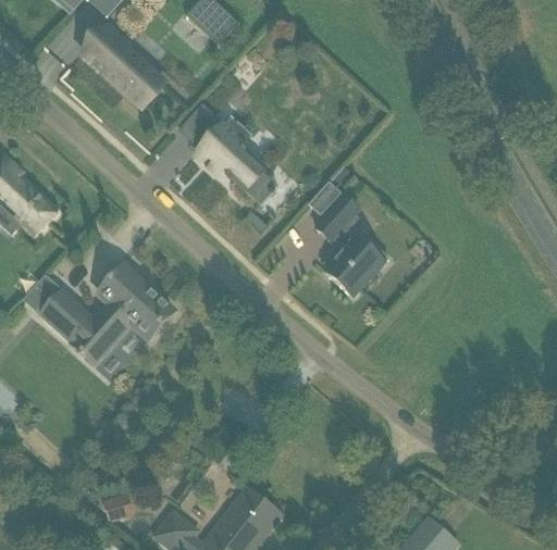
[(199,0),(186,14),(219,44),(239,21),(217,0),(199,0)]
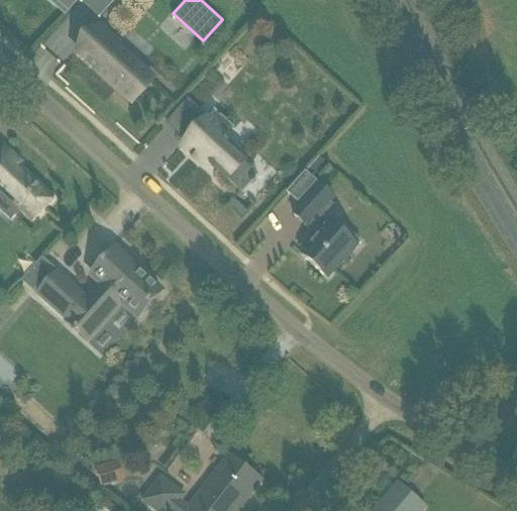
[(153,77),(116,42),(119,39),(101,22),(98,25),(97,25),(77,46),(86,55),(89,52),(100,62),(97,66),(133,99),(153,77)]
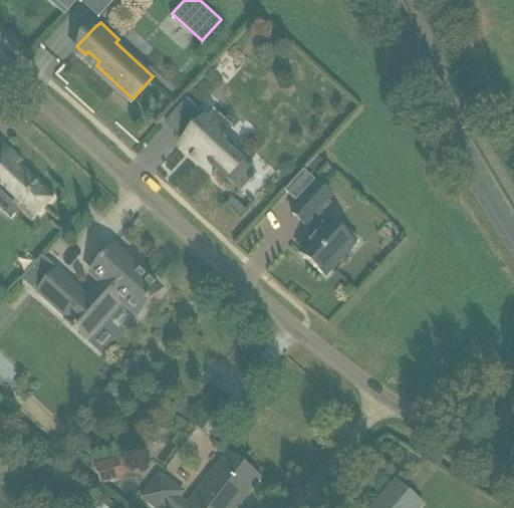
[(187,94),(178,104),(197,122),(180,141),(200,159),(204,155),(226,175),(239,187),(248,177),(250,179),(254,174),(253,172),(256,168),(243,157),(221,136),(223,134),(233,122),(213,104),(207,112),(187,94)]
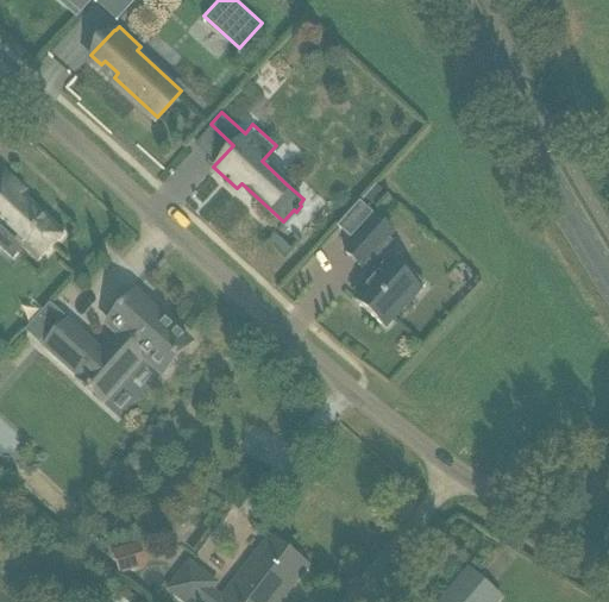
[(25,187),(4,169),(0,171),(0,221),(4,226),(0,231),(0,240),(13,252),(22,243),(38,259),(64,231),(22,190),(25,187)]
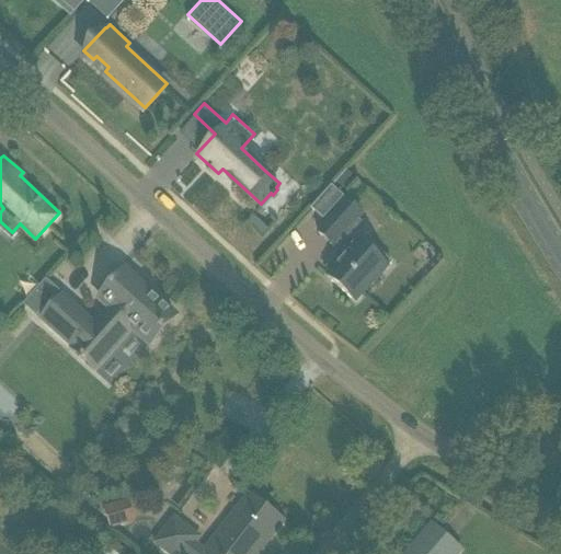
[(331,182),(311,204),(323,215),(341,195),(344,193),(331,182)]
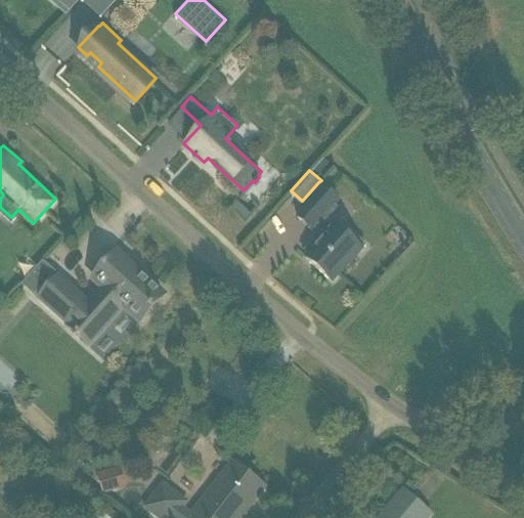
[(324,183),(297,214),(311,226),(315,221),(315,222),(317,223),(320,226),(317,230),(313,234),(315,235),(305,247),(309,250),(305,255),(332,278),(362,246),(332,217),(340,208),(334,202),(338,196),(324,183)]
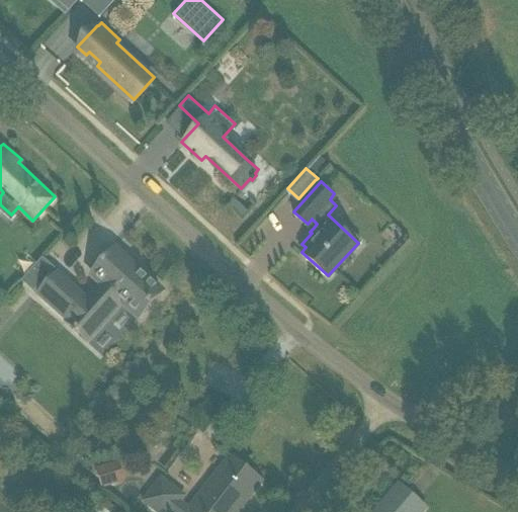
[(157,283),(151,278),(150,279),(148,277),(146,275),(147,274),(141,269),(140,270),(114,248),(93,271),(100,278),(87,294),(58,269),(53,274),(36,292),(66,319),(82,301),(104,321),(123,299),(140,314),(161,289),(156,284),(157,283)]
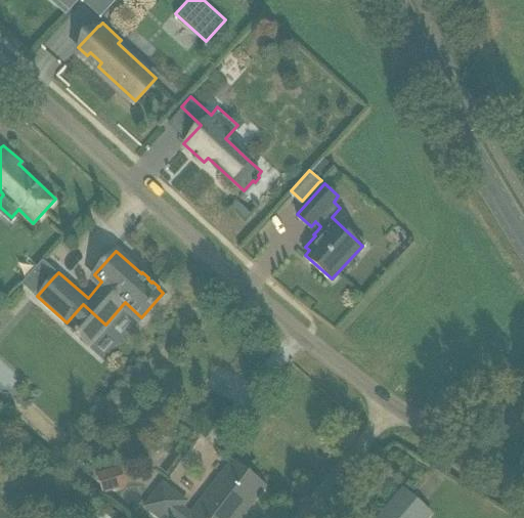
[(44,258),(23,282),(34,292),(55,269),(44,258)]
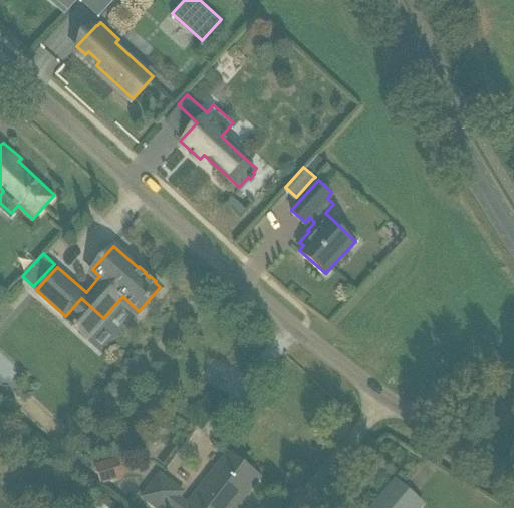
[(103,318),(81,298),(65,316),(87,335),(103,318)]
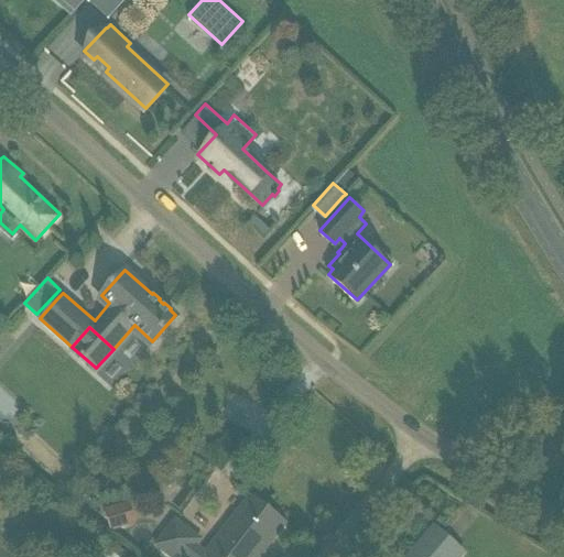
[(116,473),(105,463),(94,477),(106,485),(116,473)]
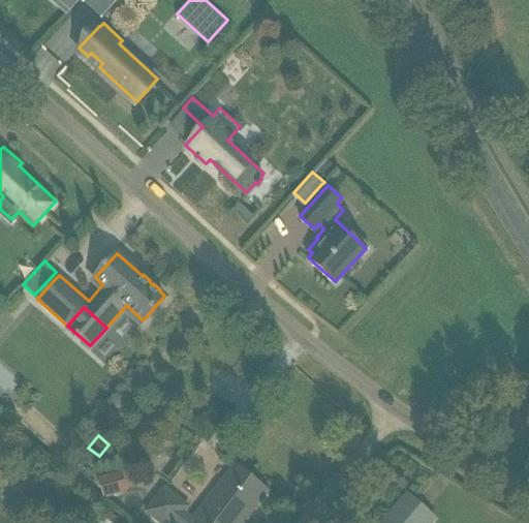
[(174,522),(175,522),(240,522),(268,488),(235,462),(194,515),(186,509),(189,503),(165,485),(147,509),(164,522),(174,522)]
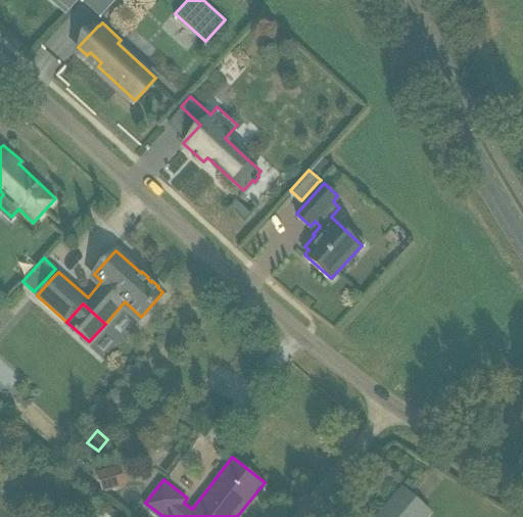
[(126,482),(121,464),(98,469),(103,488),(126,482)]
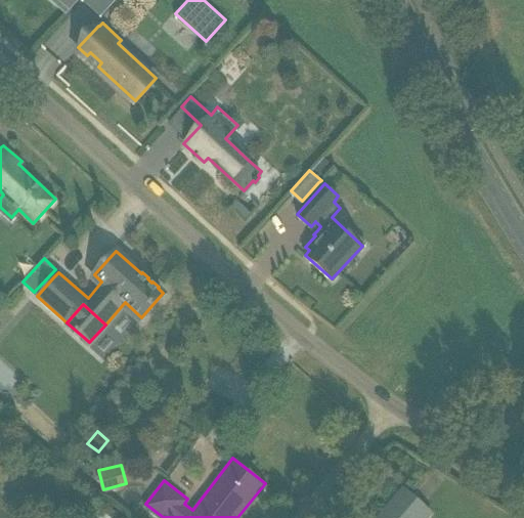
[(374,517),(423,517),(430,510),(402,485),(374,517)]
